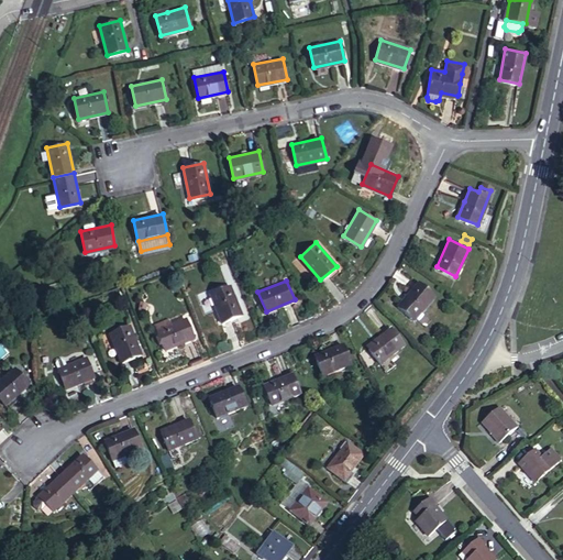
[(414,318),(433,295),(418,281),(397,305),(414,318)]
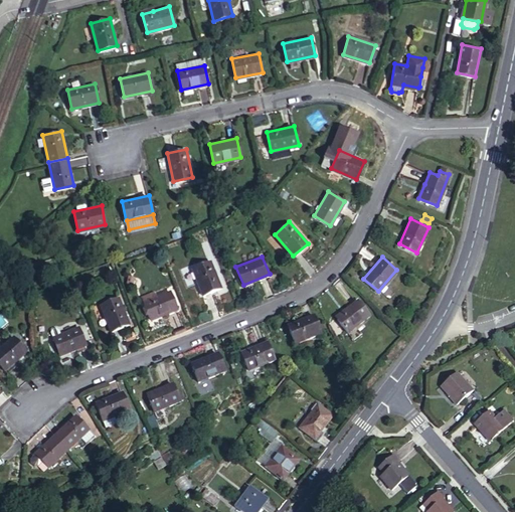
[(203,294),(220,287),(210,261),(192,268),(203,294)]
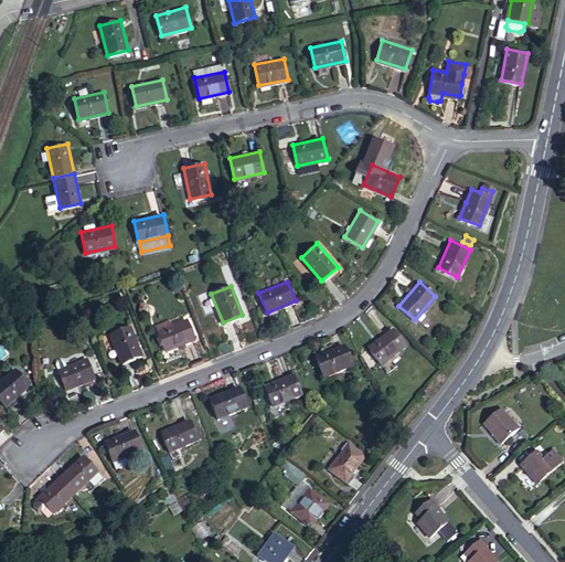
[(158,330),(171,325),(169,318),(156,324),(158,330)]
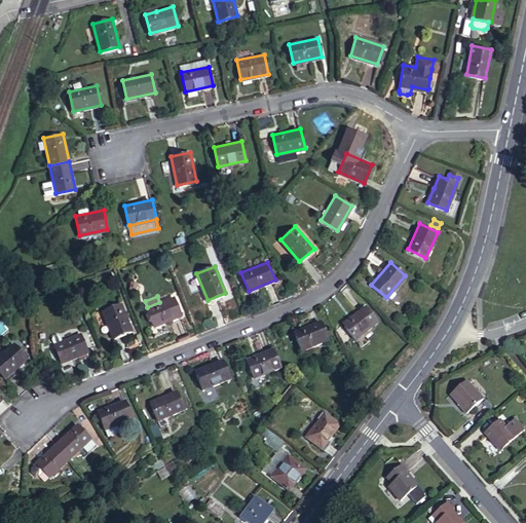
[(181,314),(174,296),(159,302),(147,307),(154,325),(181,314)]
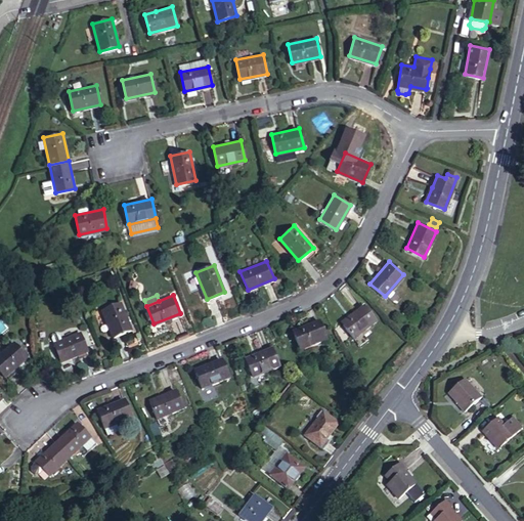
[(113,336),(131,330),(121,302),(102,309),(113,336)]
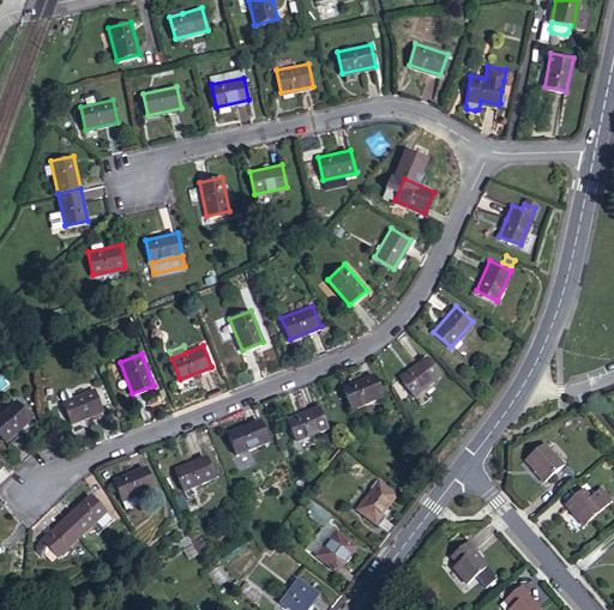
[(414,394),(440,374),(426,356),(399,376),(414,394)]
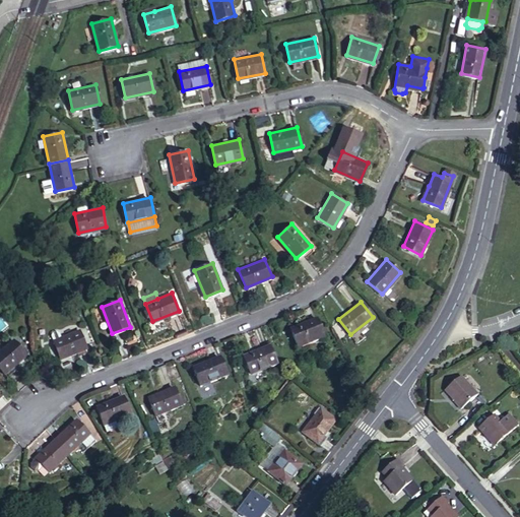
[(298,345),(324,335),(317,317),(290,327),(298,345)]
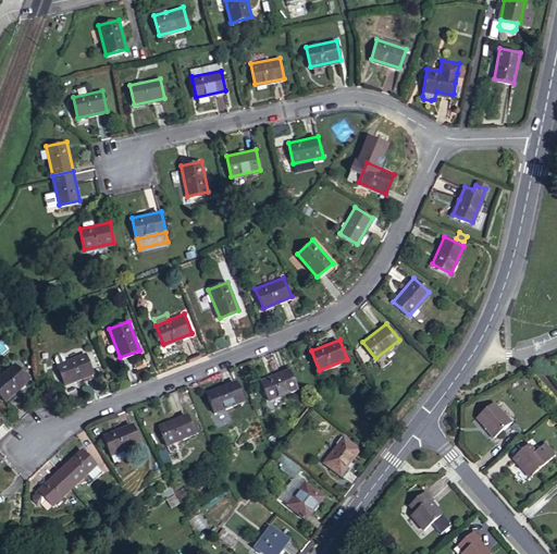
[(65,383),(94,371),(86,353),(58,364),(65,383)]
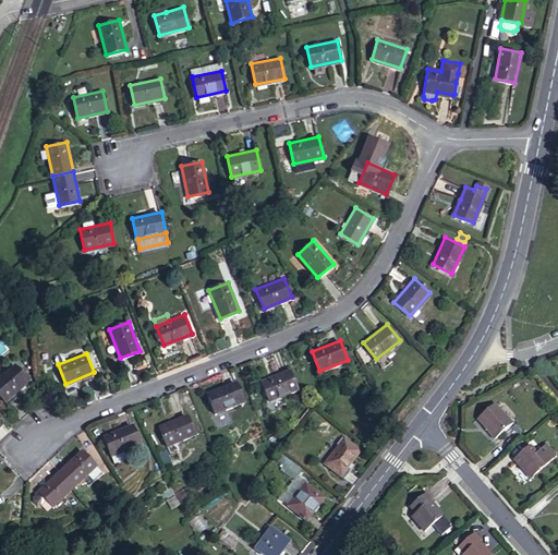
[(0,395),(4,400),(28,379),(14,363),(0,375),(0,395)]
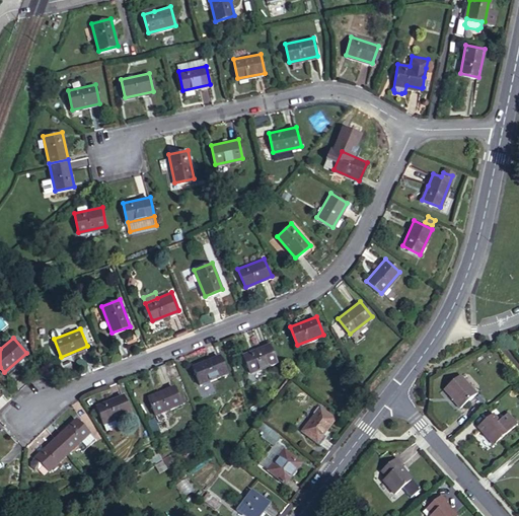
[(250,372),(276,362),(269,343),(243,354),(250,372)]
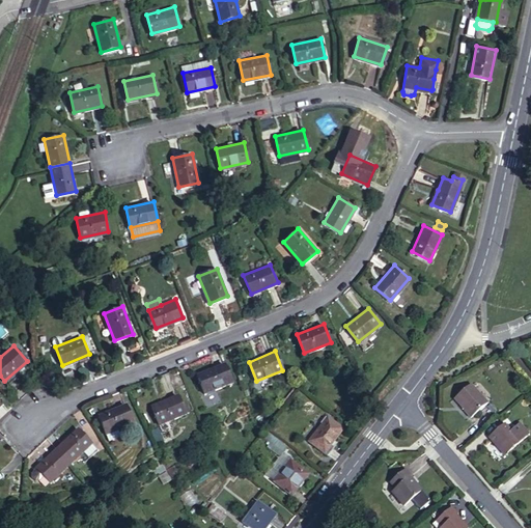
[(204,392),(231,381),(224,363),(197,373),(204,392)]
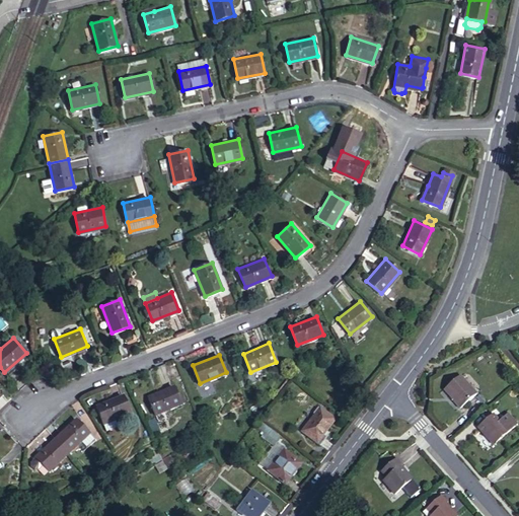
[(460,406),(475,391),(459,372),(444,386),(454,397),(453,398),(460,406)]
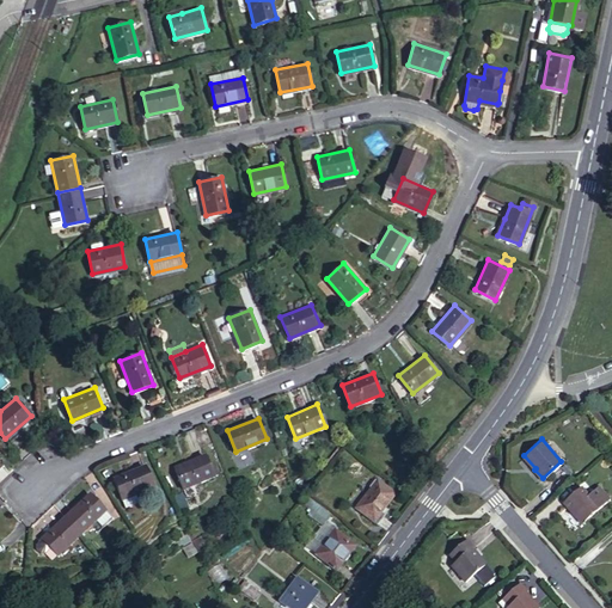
[(195,483),(214,474),(204,454),(175,466),(187,497),(199,492),(195,483)]
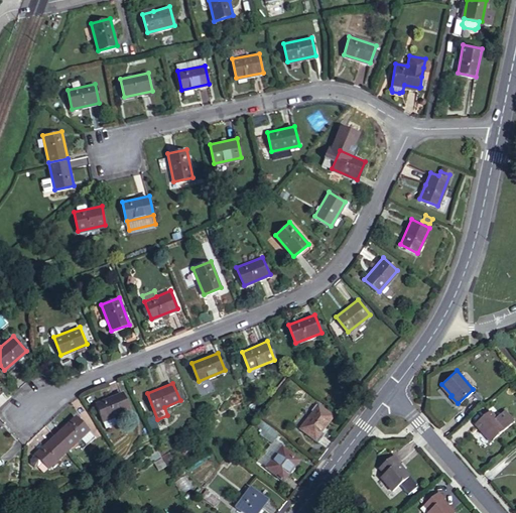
[(114,415),(129,410),(122,392),(96,402),(106,427),(117,422),(114,415)]
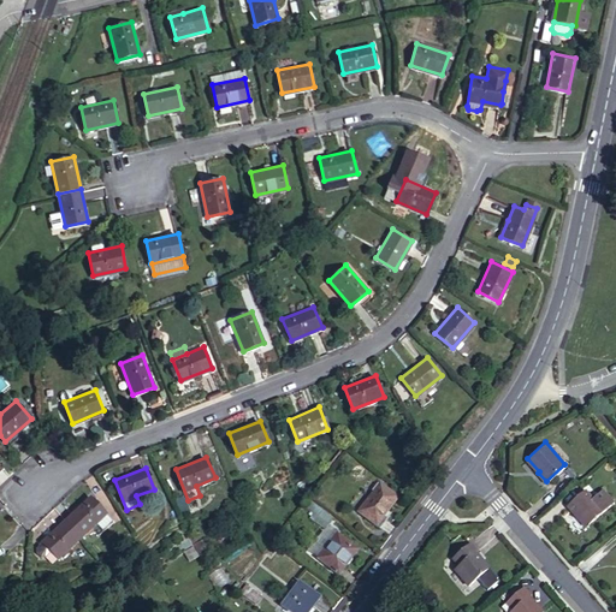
[(375,523),(398,494),(380,480),(357,509),(375,523)]
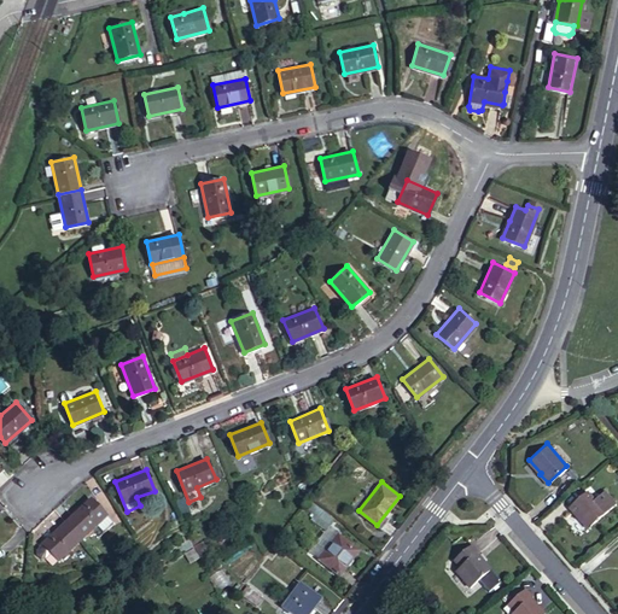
[(588,526),(605,510),(586,490),(569,504),(588,526)]
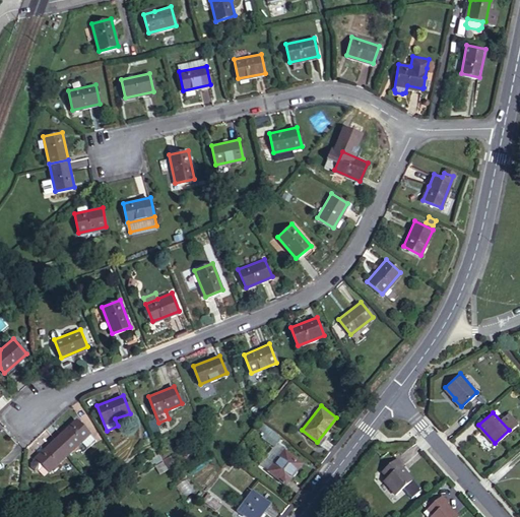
[(83,450),(94,439),(77,418),(56,438),(69,452),(77,444),(83,450)]
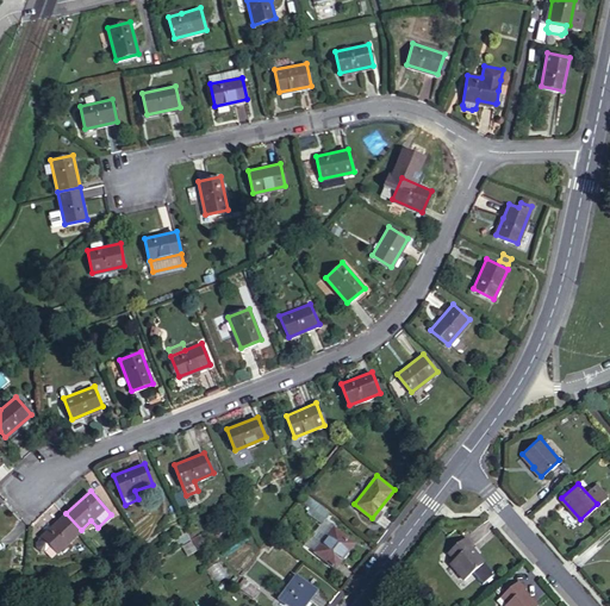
[(311,504),(324,516),(329,508),(307,492),(303,498),(311,504)]
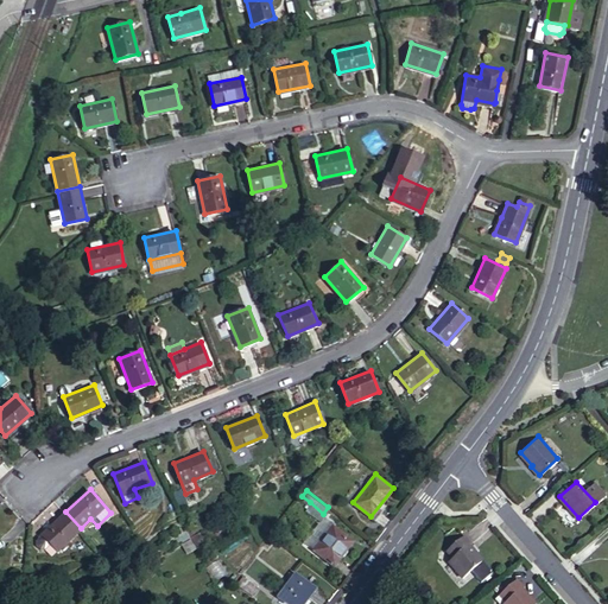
[(321,517),(323,514),(310,502),(306,507),(321,517)]
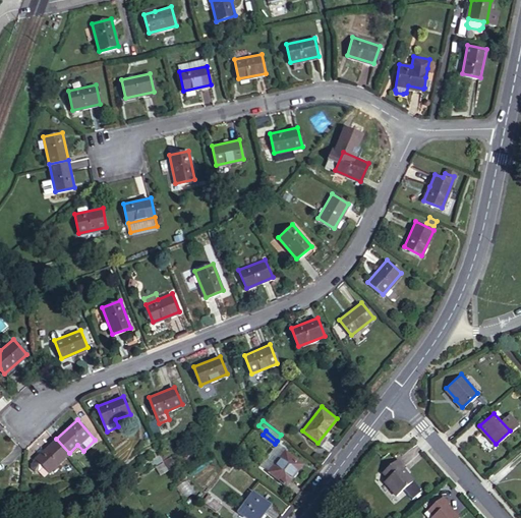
[(48,472),(69,453),(56,439),(31,462),(31,466),(35,470),(38,470),(43,466),(48,472)]
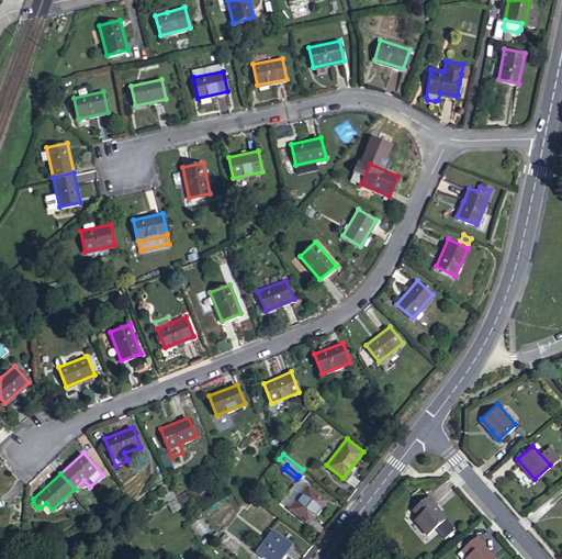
[(307,485),(308,483),(300,477),(281,500),(290,507),(307,485)]
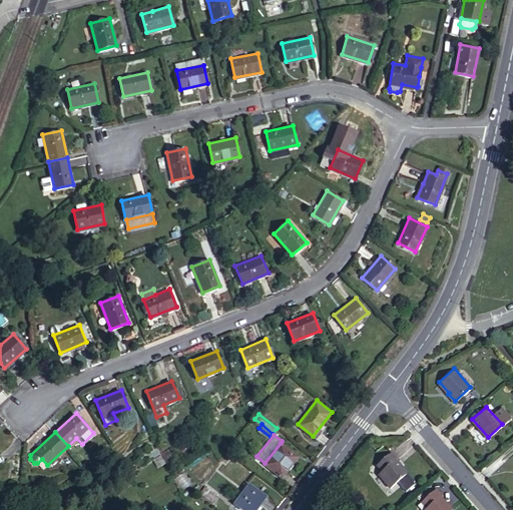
[(281,476),(297,456),(281,443),(265,463),(281,476)]
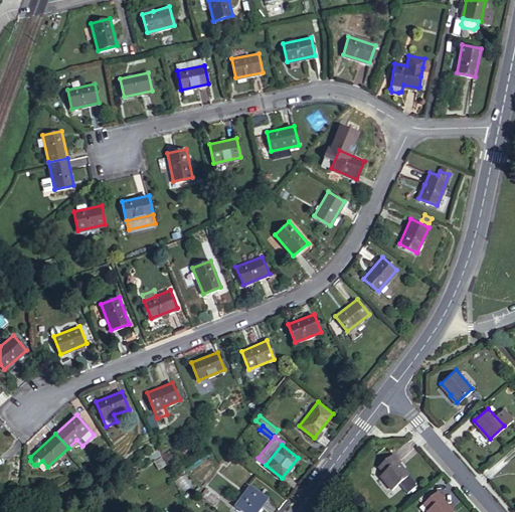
[(397,460),(399,458),(393,452),(378,465),(383,471),(379,474),(391,488),(408,473),(397,460)]
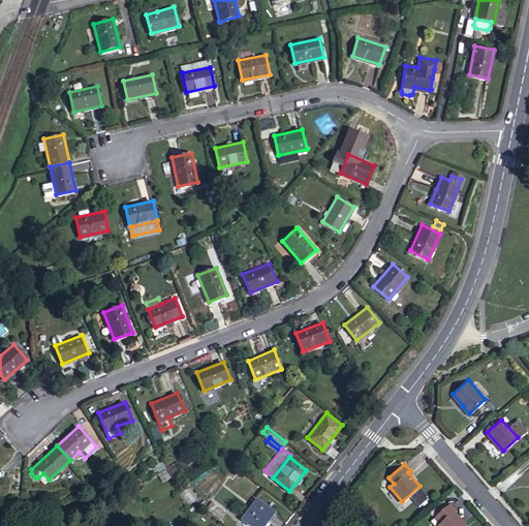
[(251,525),(262,525),(275,511),(256,497),(241,518),(251,525)]
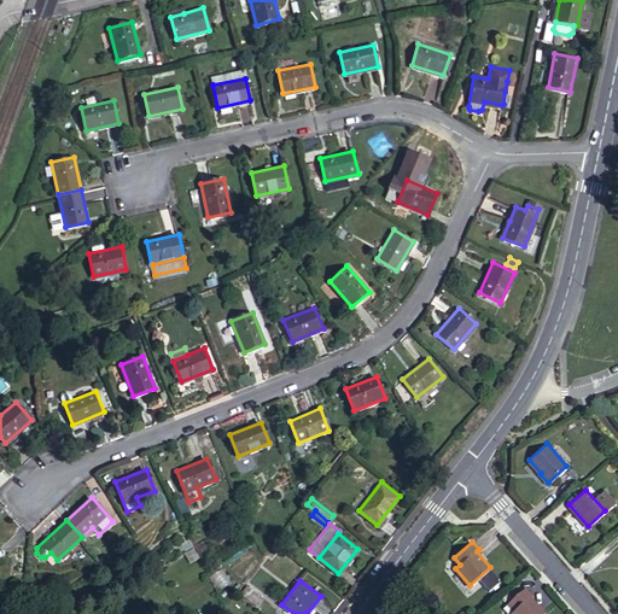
[(256,603),(263,595),(246,583),(240,591),(256,603)]
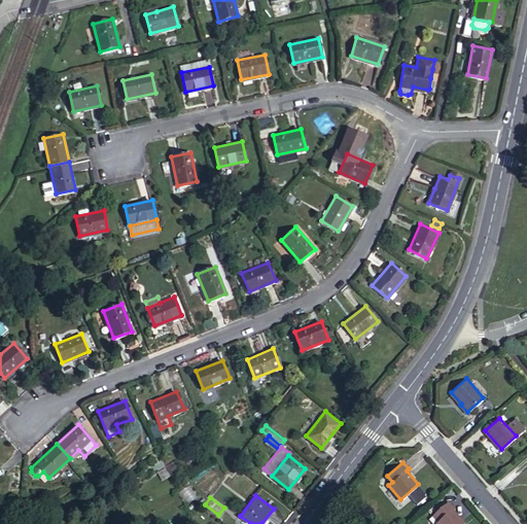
[(434,523),(462,523),(464,523),(452,509),(454,508),(448,500),(432,514),(437,520),(434,523)]
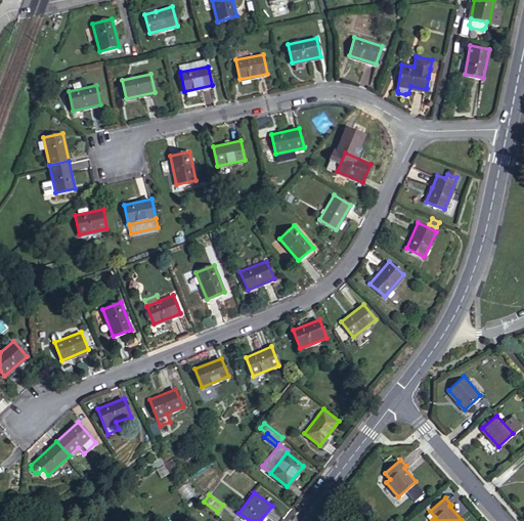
[(336,520),(343,520),(346,518),(331,506),(325,513),(336,520)]
